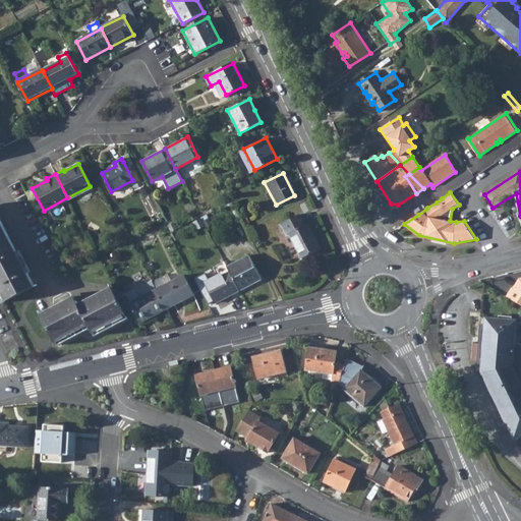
[(298,215),(280,223),(285,234),(287,233),(300,258),(319,249),(305,224),(303,225),(298,215)]
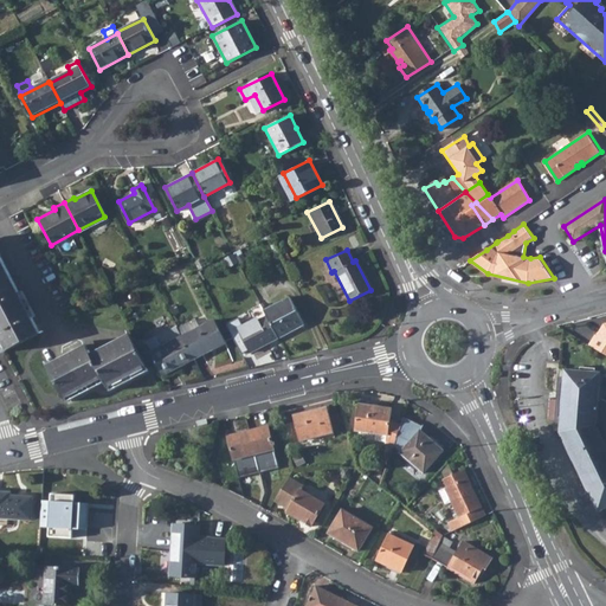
[(0,347),(2,353),(5,352),(27,340),(38,334),(0,259),(0,347)]
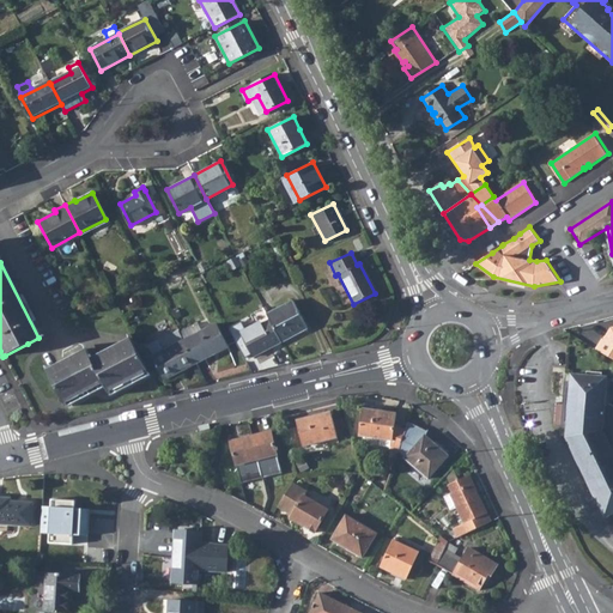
[(292,299),(267,313),(268,317),(281,341),(308,328),(292,299)]
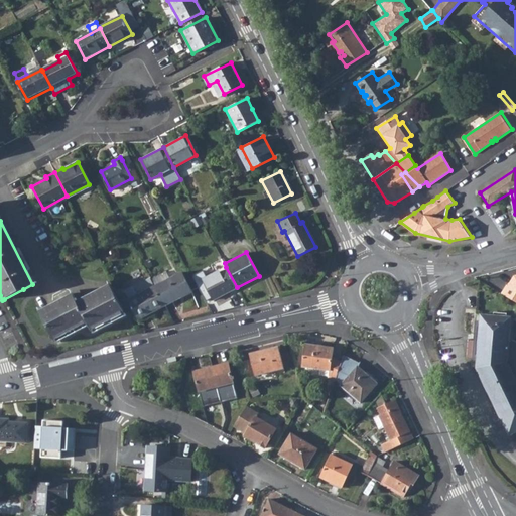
[(213,269),(225,263),(222,258),(211,264),(213,269)]
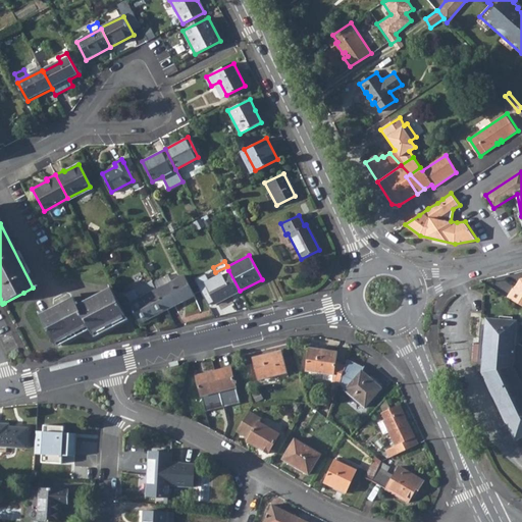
[(240,291),(228,270),(206,282),(215,303),(240,291)]
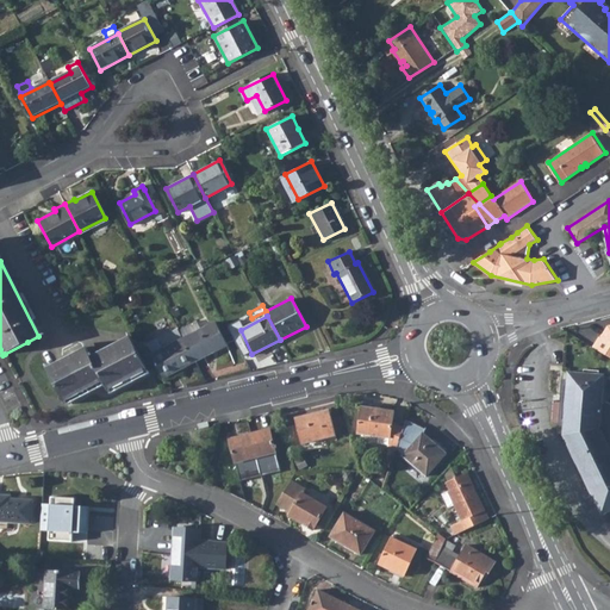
[(213,322),(182,338),(194,361),(225,346),(213,322)]
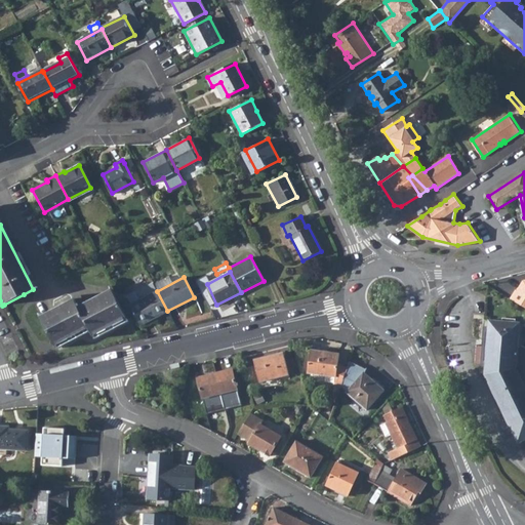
[(524,279),(522,280),(511,298),(524,307),(524,279)]
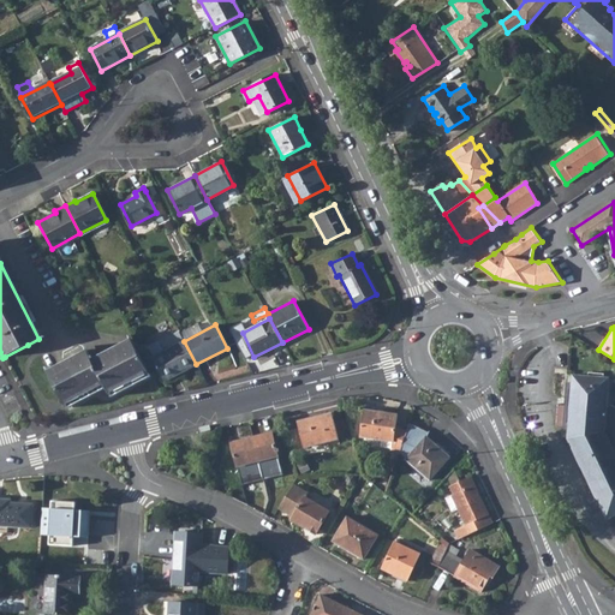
[(184,341),(179,332),(168,338),(173,346),(151,357),(163,381),(196,364),(184,341)]
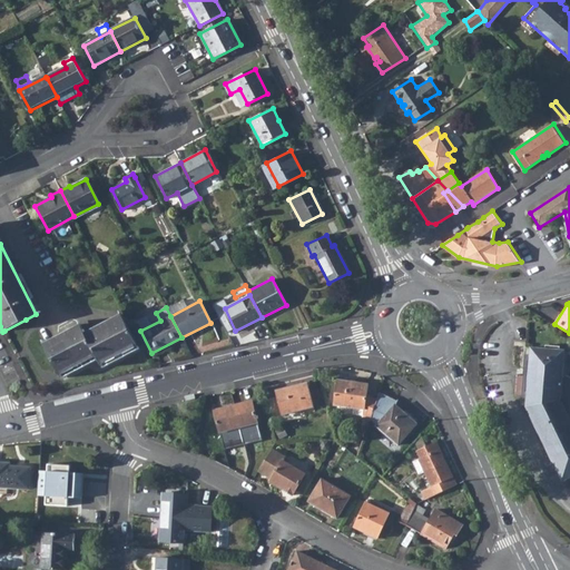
[(42,344),(59,375),(60,379),(97,360),(100,365),(101,367),(137,349),(136,346),(119,314),(84,333),(79,325),(42,344)]
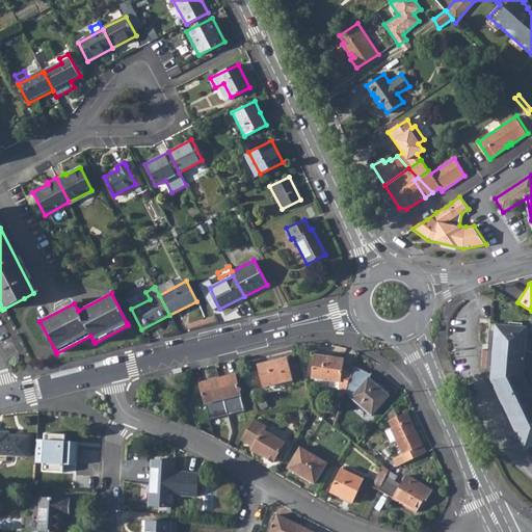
[(495,334),(493,372),(493,381),(515,429),(525,451),(531,447),(531,392),(524,374),(527,328),(496,326),(495,334)]
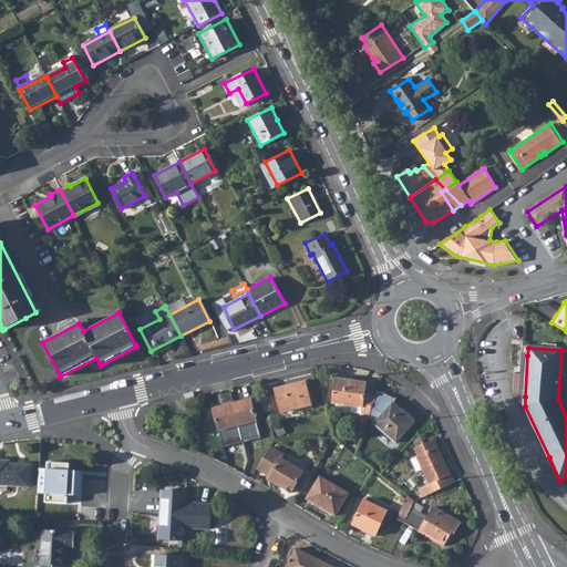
[(519,397),(525,397),(527,356),(522,356),(521,369),(514,369),(513,380),(513,394),(519,394),(519,397)]
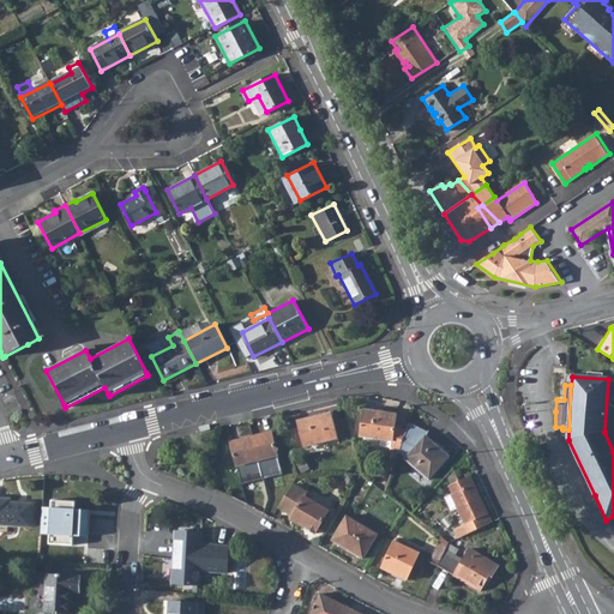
[(403,440),(405,429),(395,426),(397,413),(363,409),(360,435),(392,440),(391,449),(398,452),(403,440)]
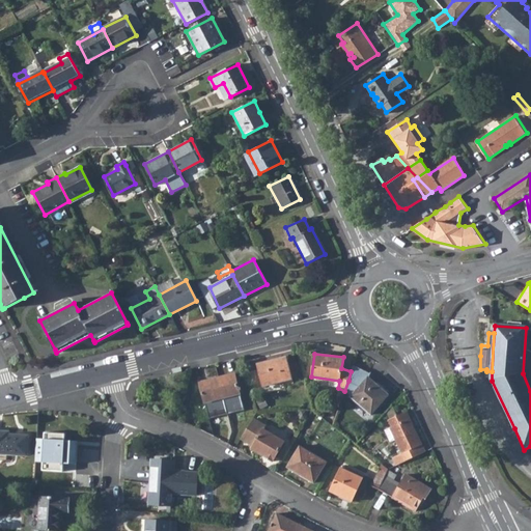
[(286,356),(257,363),(263,386),(291,379),(286,356)]
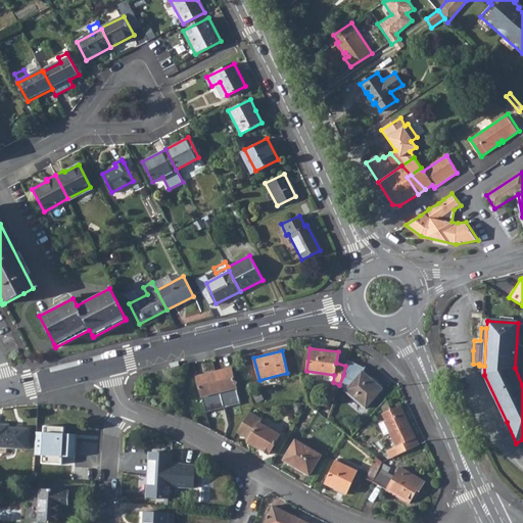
[(222,370),(196,376),(202,395),(236,386),(231,367),(222,370)]
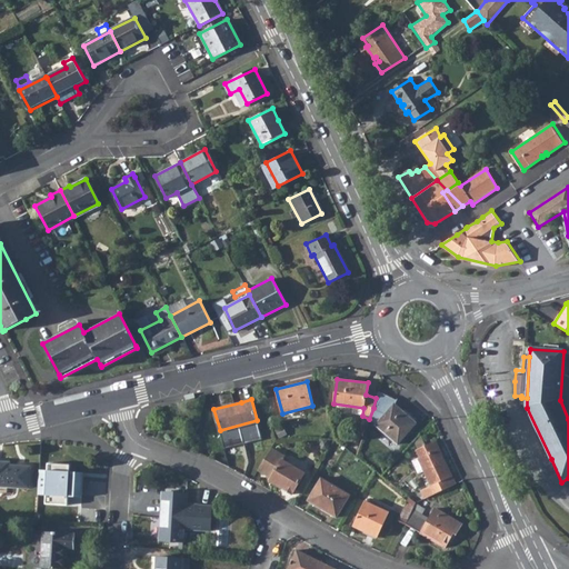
[(393,402),(375,423),(398,442),(417,422),(393,402)]
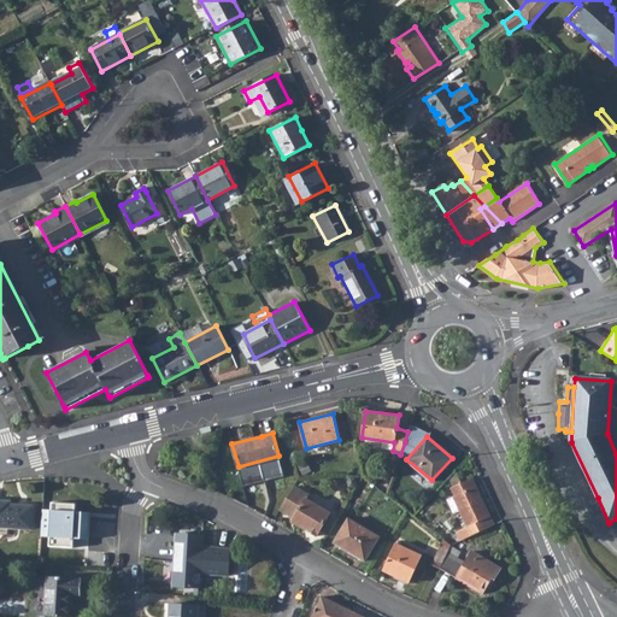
[(458,532),(462,539),(494,524),(474,479),(452,488),(456,497),(454,497),(468,527),(458,532)]
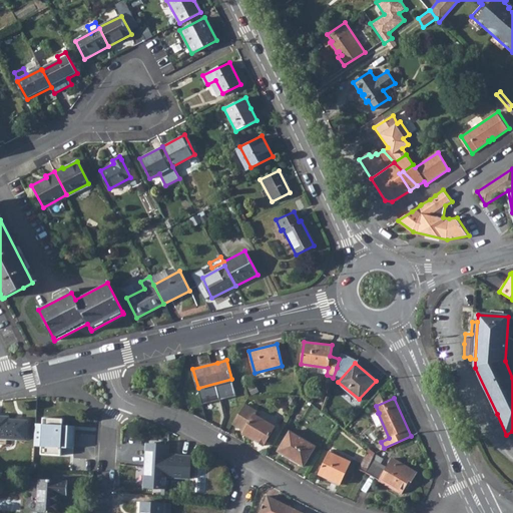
[(253,414),(244,430),(258,437),(255,440),(263,445),(274,425),(253,414)]
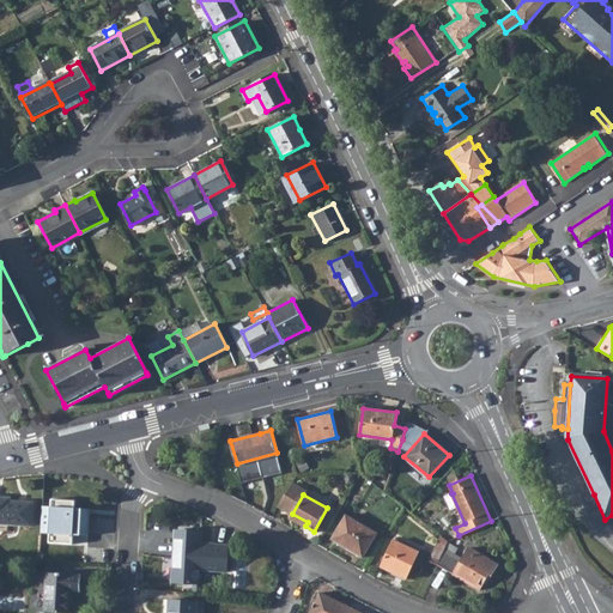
[(0,497),(0,523),(32,526),(35,504),(4,502),(4,498),(0,497)]
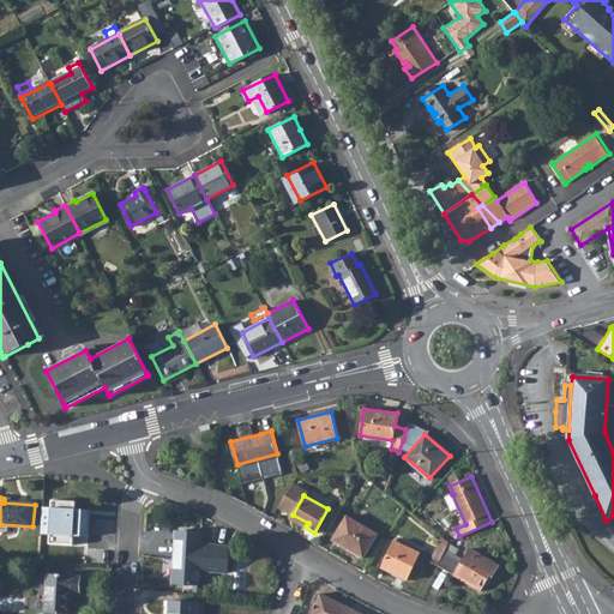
[(58,506),(55,533),(85,535),(86,509),(58,506)]
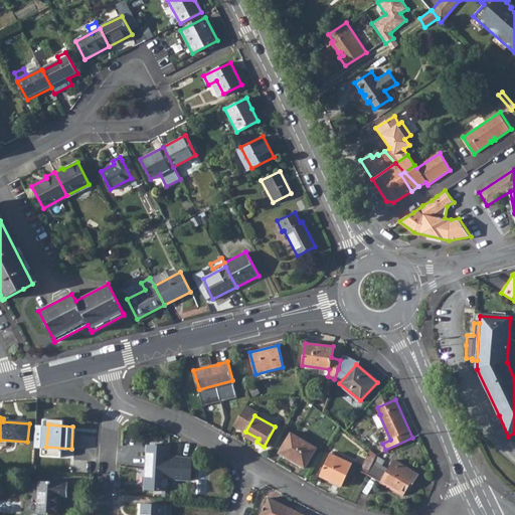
[(291,433),(279,452),(304,468),(316,448),(291,433)]
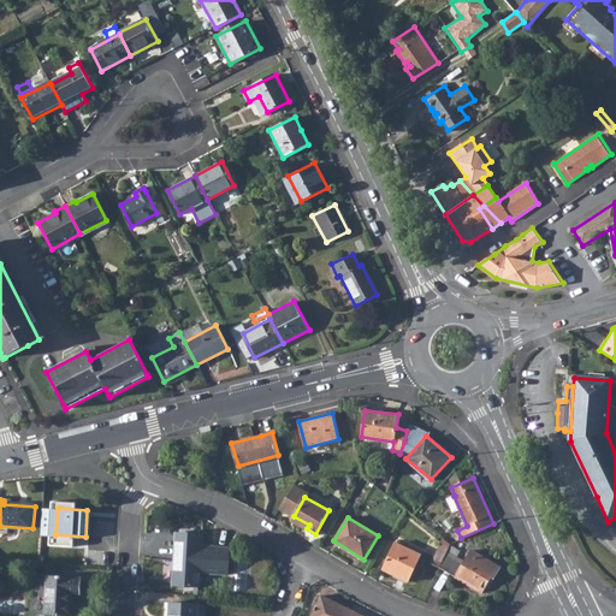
[(177,533),(173,585),(197,586),(199,573),(226,574),(227,549),(200,548),(201,534),(177,533)]
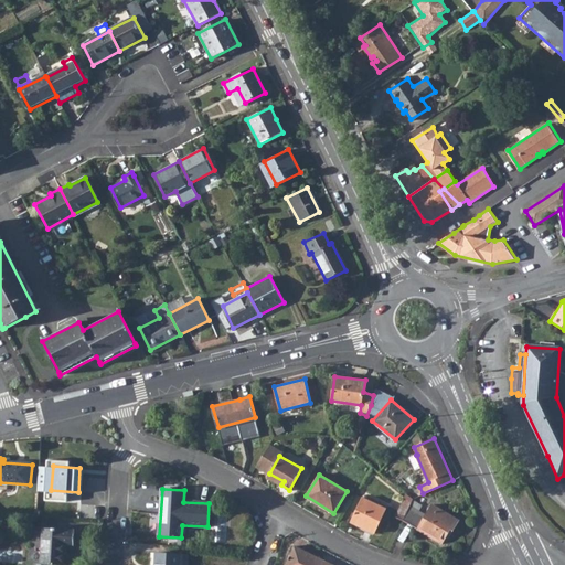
[(406,494),(395,516),(402,520),(409,505),(413,499),(406,494)]
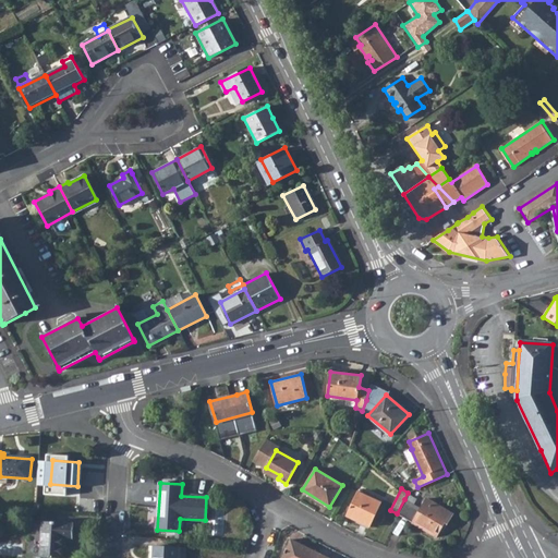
[(359,490),(347,516),(370,526),(381,501),(359,490)]
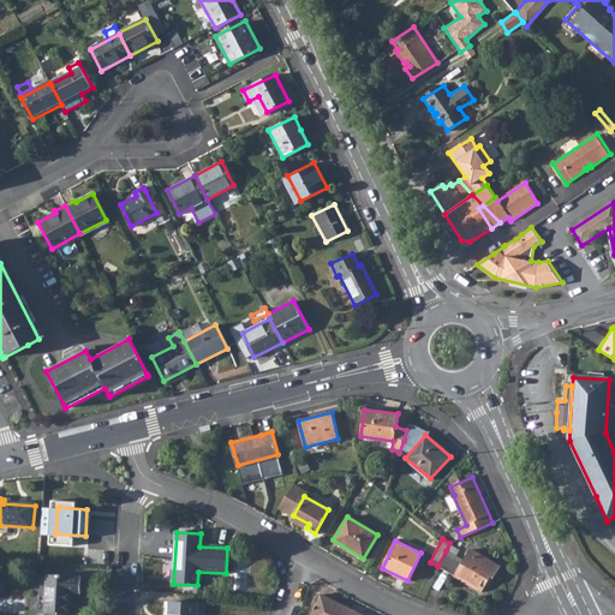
[(446,550),(437,566),(481,590),(490,573),(493,574),(499,565),(471,549),(464,561),(454,555),(446,550)]
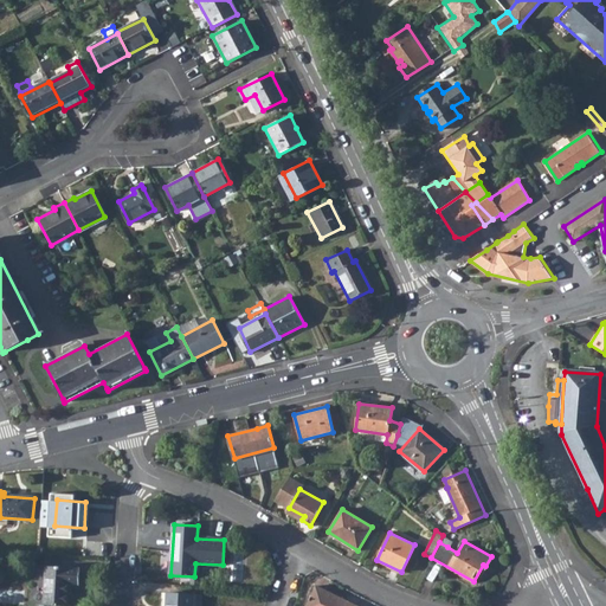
[(243,580),(245,556),(236,555),(233,579),(243,580)]
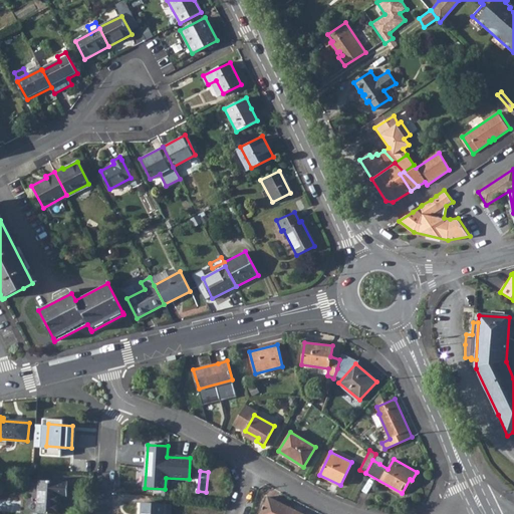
[(39,481),(37,513),(53,513),(57,513),(58,503),(59,495),(67,496),(68,483),(39,481)]
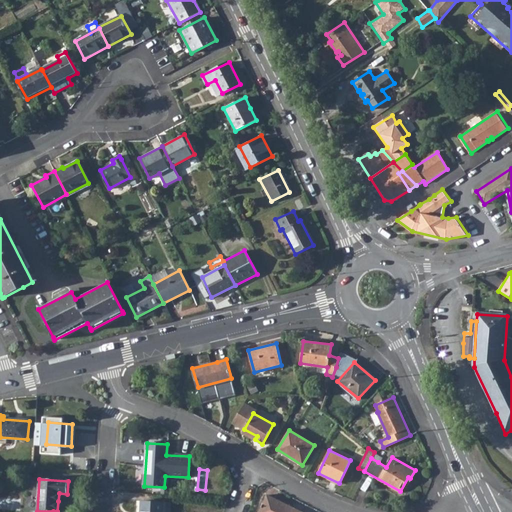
[(258,511),(286,511),(289,506),(267,495),(258,511)]
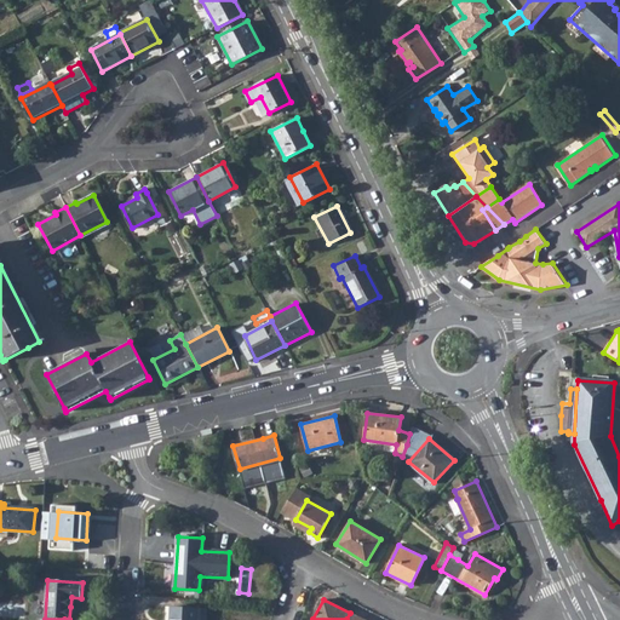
[(172,608),(171,619),(196,619),(197,609),(172,608)]
